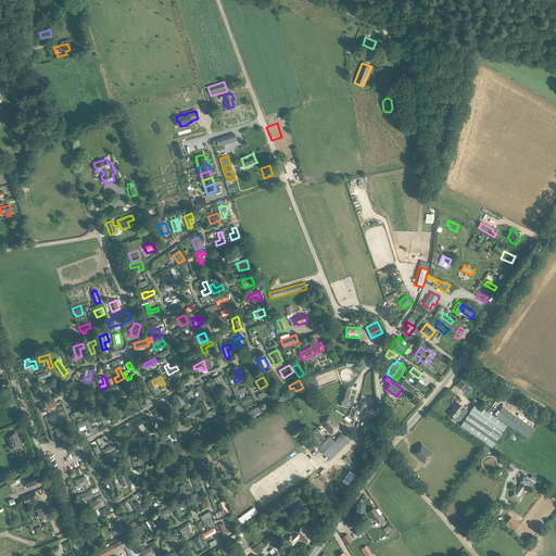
[(74,381),(70,384),(71,387),(74,391),(83,387),(79,381),(75,383),(74,381)]
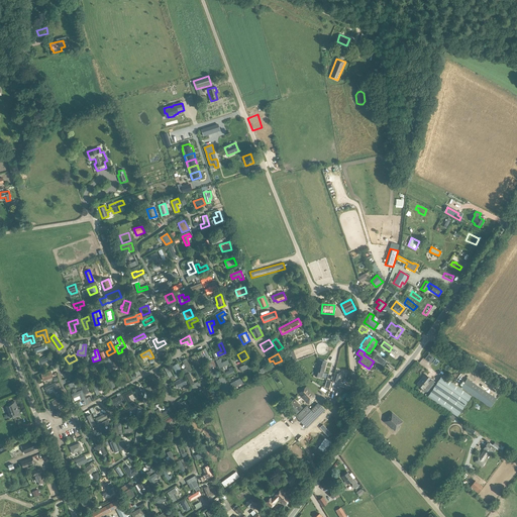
[(200,365),(195,354),(192,356),(195,362),(193,363),(195,367),(196,366),(197,366),(200,365)]
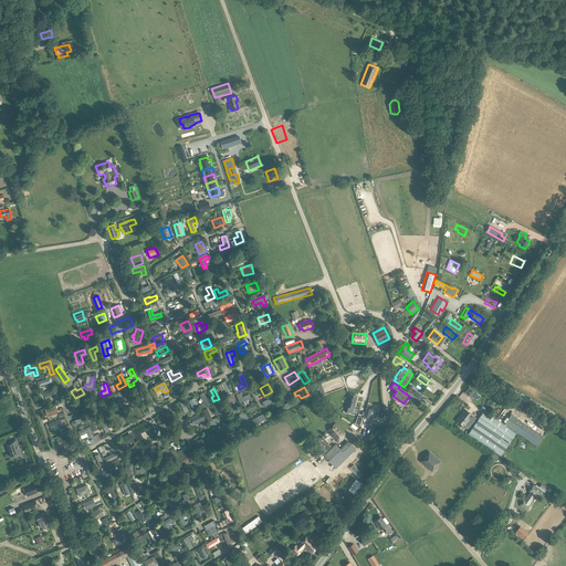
[(118,405),(126,401),(122,391),(114,395),(118,405)]
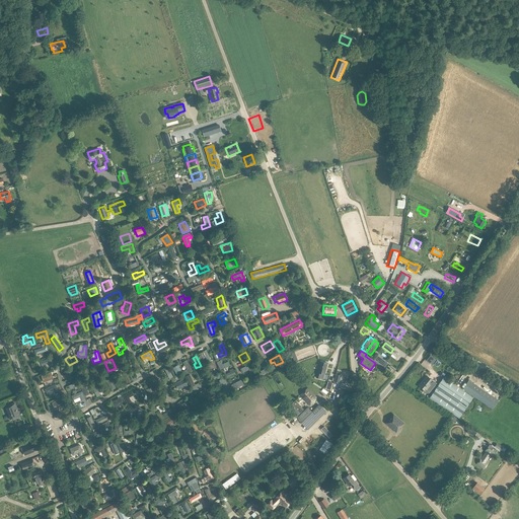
[(184,364),(182,365),(187,371),(188,370),(189,372),(193,370),(187,360),(183,362),(184,364)]
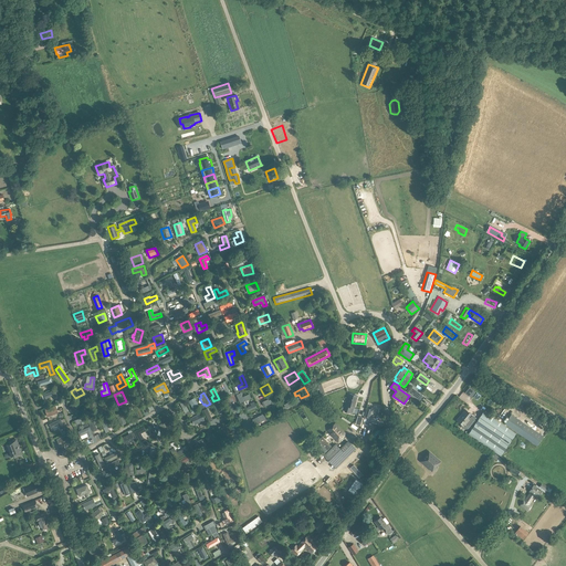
[(237,395),(240,402),(251,398),(249,395),(243,397),(241,392),(237,395)]
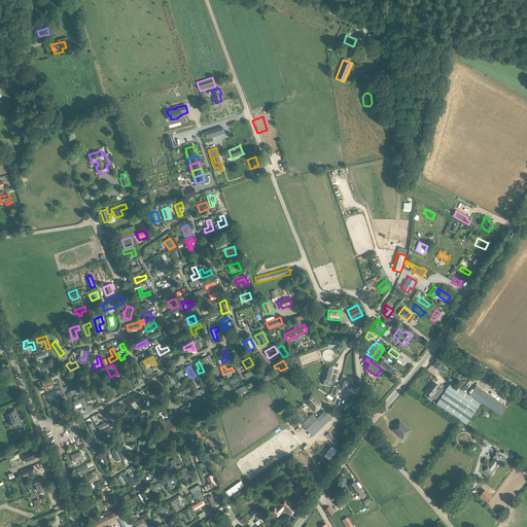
[(325,366),(322,378),(320,383),(325,384),(326,379),(329,380),(332,369),(325,366)]
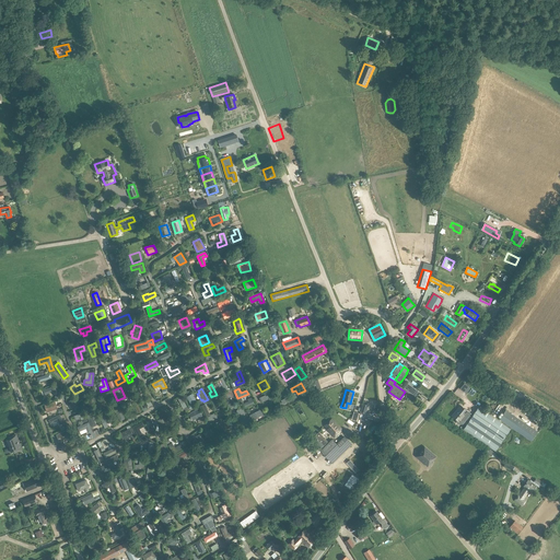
[(281,400),(283,404),(291,400),(286,391),(282,392),(286,398),(281,400)]
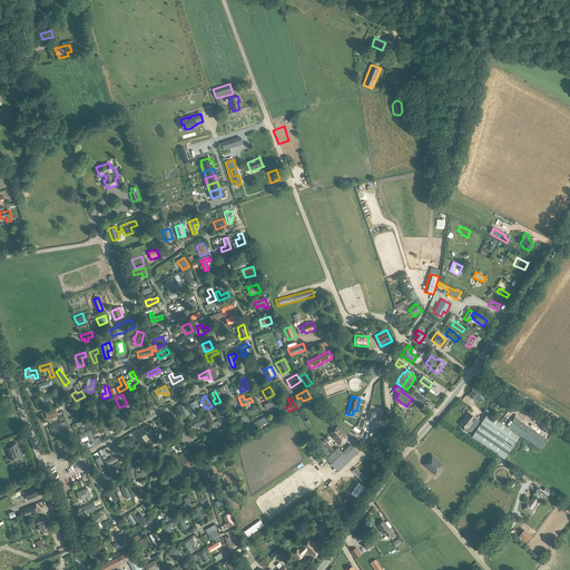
[(225,402),(232,414),(236,412),(231,400),(225,402)]
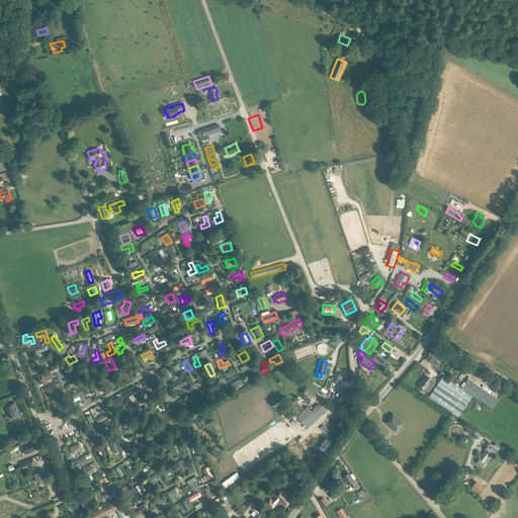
[(240,368),(242,372),(248,368),(250,372),(254,370),(250,363),(240,368)]
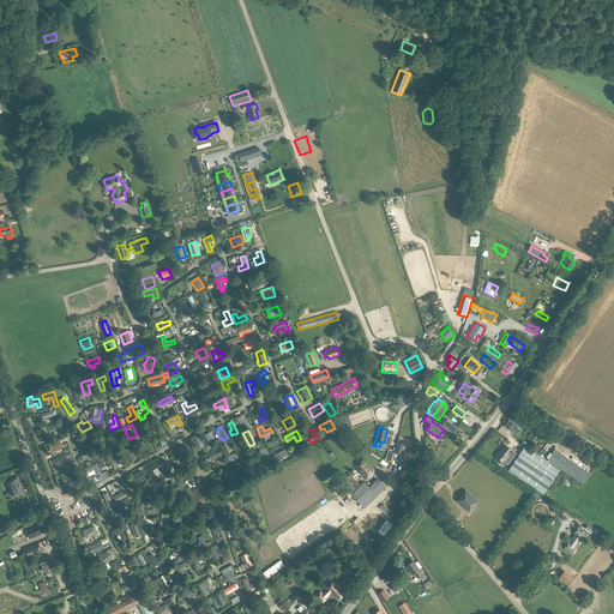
[(211,432),(205,434),(209,443),(215,439),(211,432)]
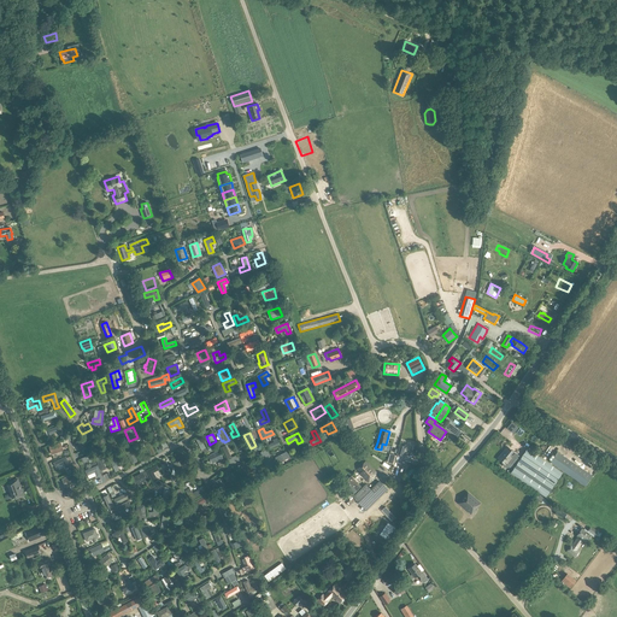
[(78,450),(87,442),(83,438),(75,444),(78,450)]
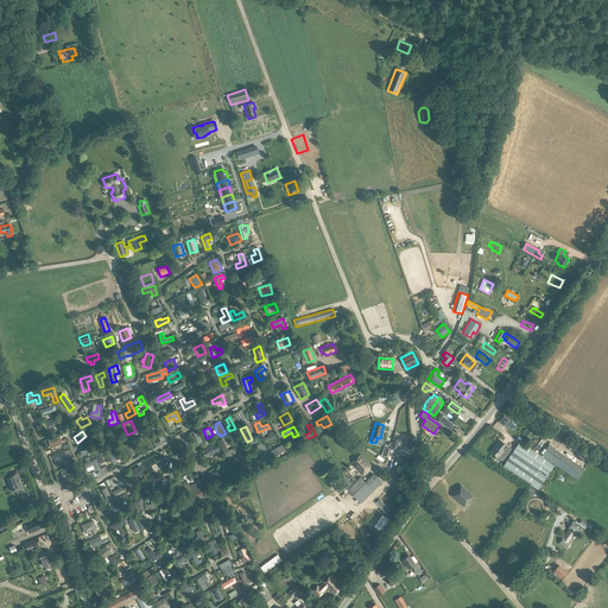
[(59,436),(49,439),(51,448),(62,444),(59,436)]
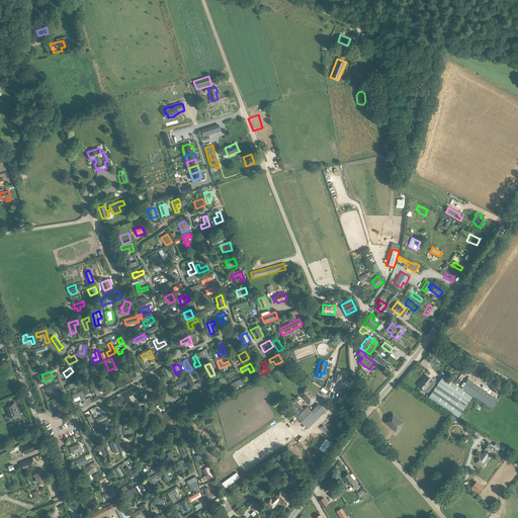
[(190,385),(194,384),(190,373),(186,375),(190,385)]
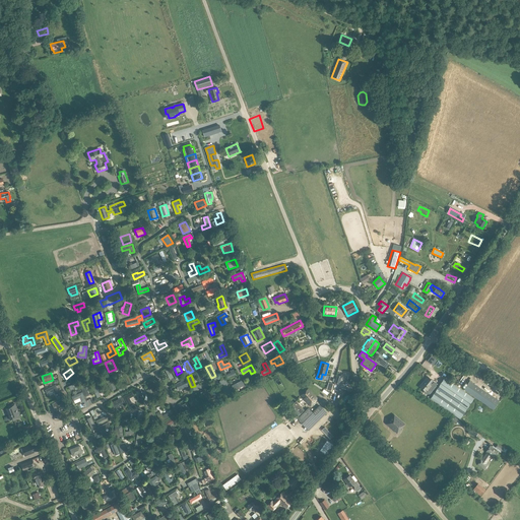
[(428,377),(419,386),(426,391),(425,392),(427,393),(430,393),(436,386),(437,384),(435,382),(434,382),(428,377)]
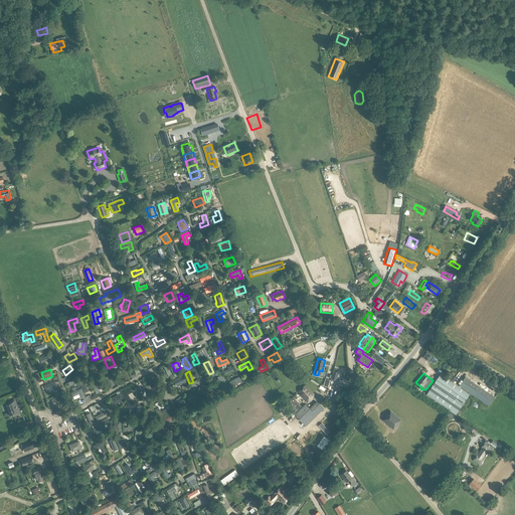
[(426,395),(456,415),(470,394),(440,374),(426,395)]
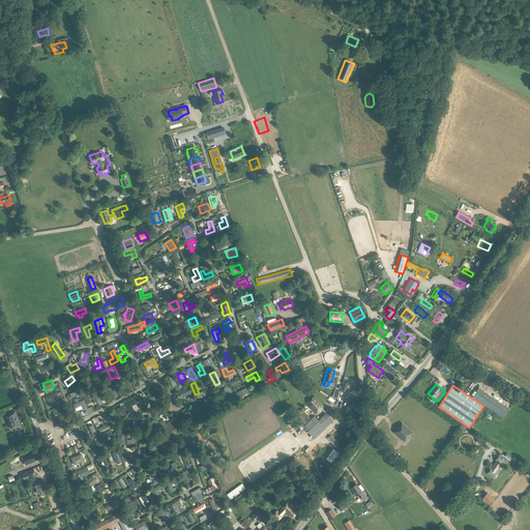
[(229,386),(224,388),(226,392),(227,392),(231,400),(235,398),(229,386)]
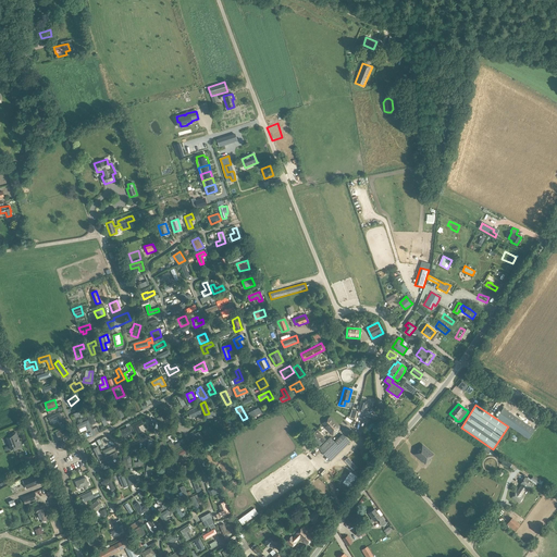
[(198,407),(188,411),(192,418),(201,413),(198,407)]
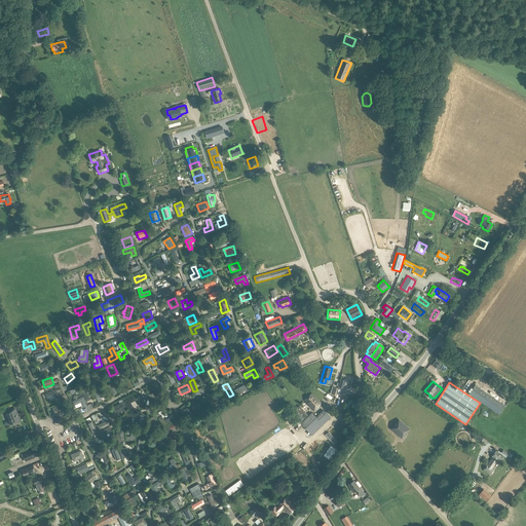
[(235,387),(236,388),(235,389),(237,395),(248,389),(246,384),(238,387),(238,385),(235,387)]
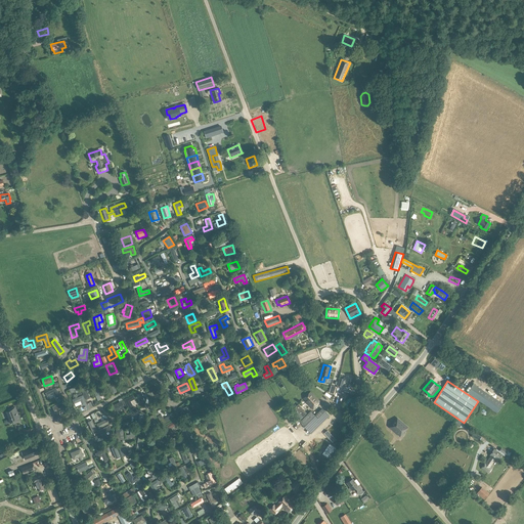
[(504,404),(473,384),(467,392),(497,412),(504,404)]
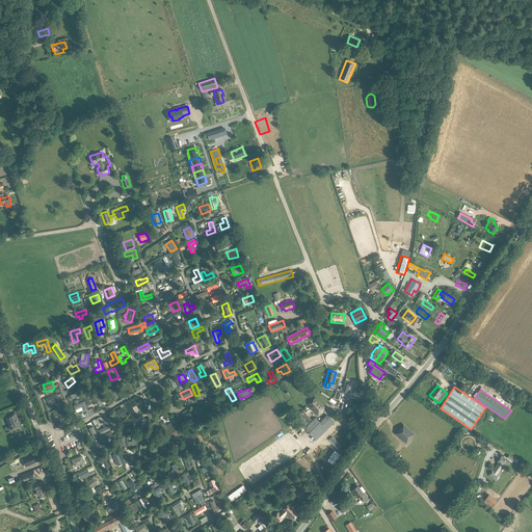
[(87,407),(92,405),(86,392),(82,394),(87,407)]
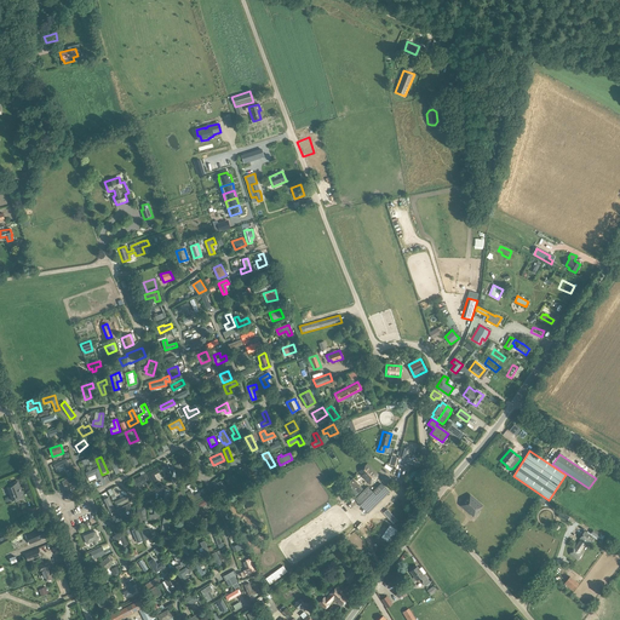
[(116,472),(120,471),(116,465),(122,463),(120,458),(112,461),(116,472)]
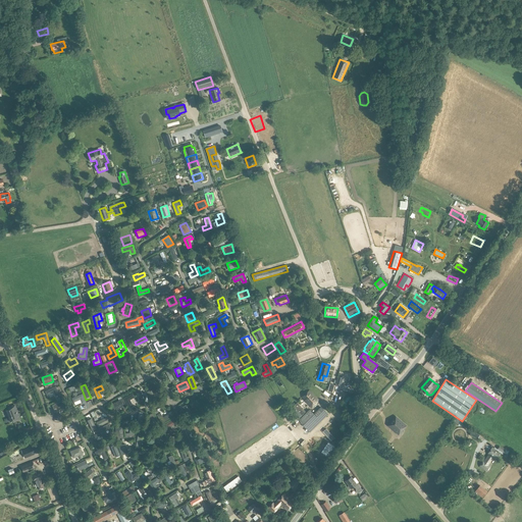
[(53,392),(56,397),(60,396),(56,386),(45,392),(47,395),(53,392)]
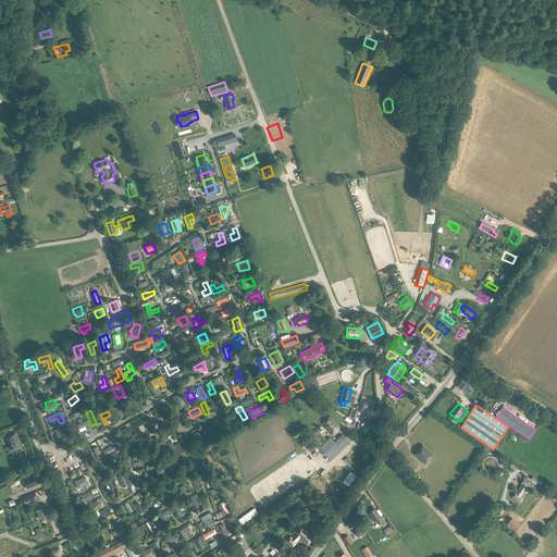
[(163,415),(157,418),(161,428),(168,424),(163,415)]
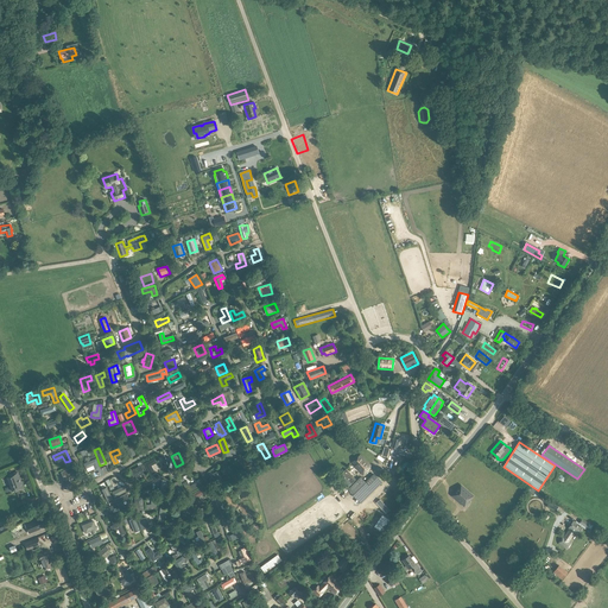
[(361,455),(352,463),(361,473),(371,464),(369,464),(361,455)]
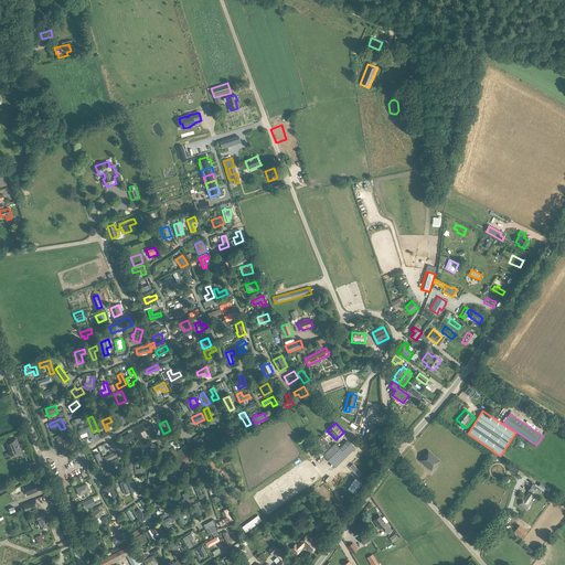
[(135,429),(139,439),(144,437),(141,432),(147,429),(145,425),(135,429)]
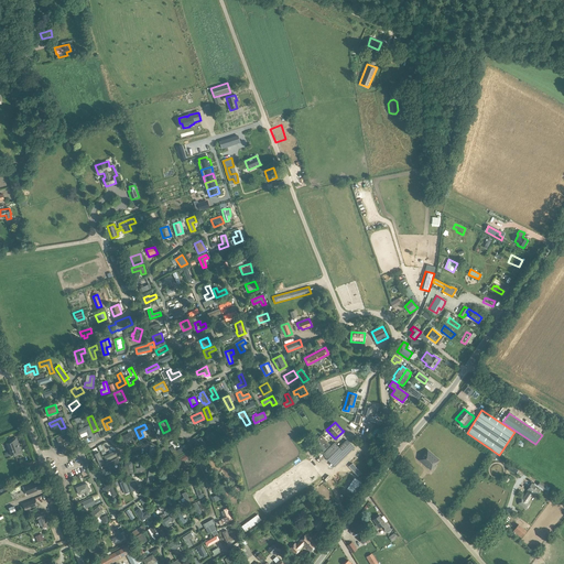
[(89,425),(78,430),(79,434),(87,431),(89,436),(93,434),(89,425)]
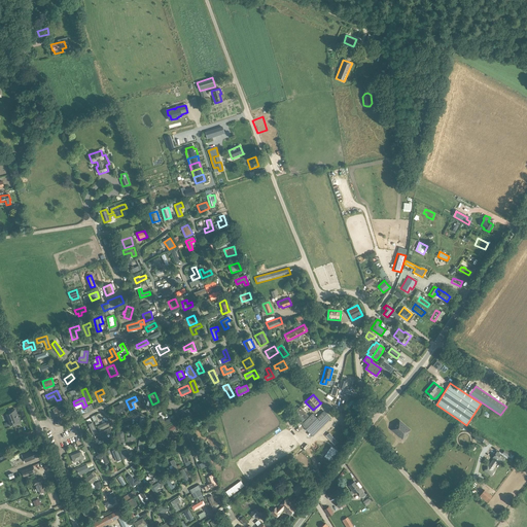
[(113,408),(116,415),(126,410),(123,403),(113,408)]
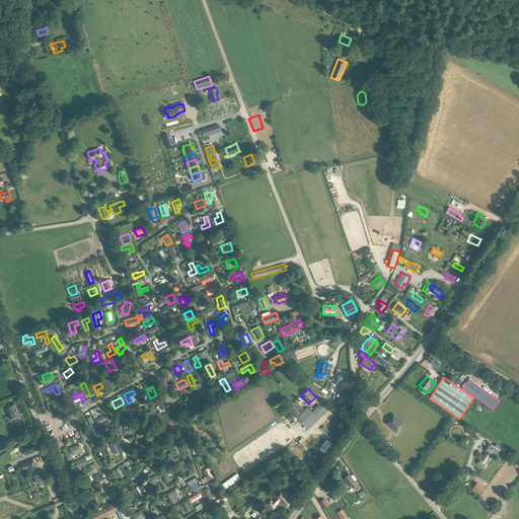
[(52,402),(55,410),(64,405),(61,399),(52,402)]
